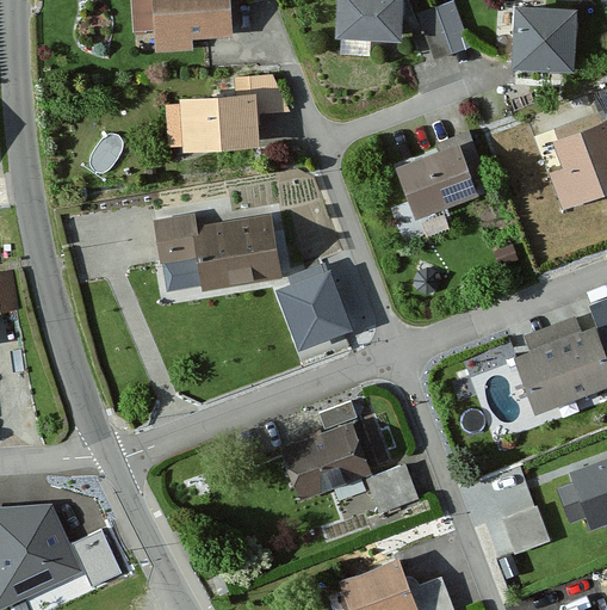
[(229,0),(148,0),(152,53),(189,51),(189,39),(231,37),(229,0)]
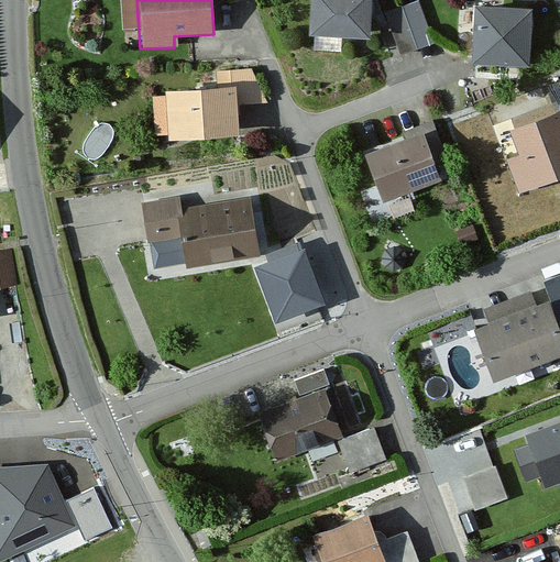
[(372,0),(307,0),(306,34),(371,37),(372,0)]
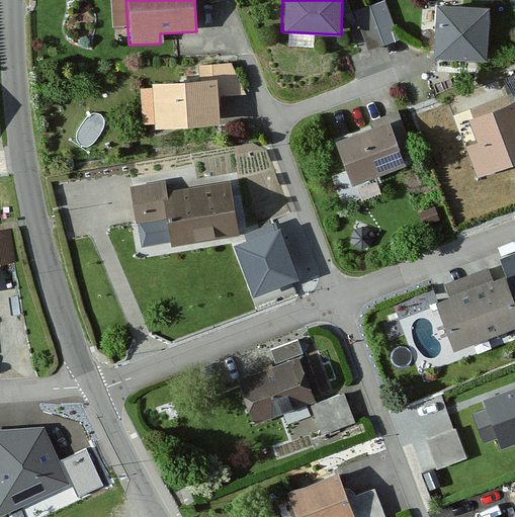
[(405,0),(396,0),(382,4),(394,40),(416,33),(405,0)]
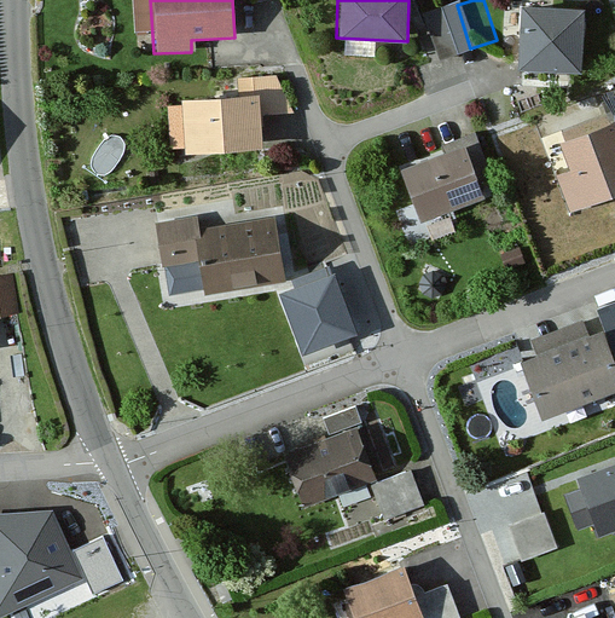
[(457,5),(423,17),(437,59),(470,48),(457,5)]
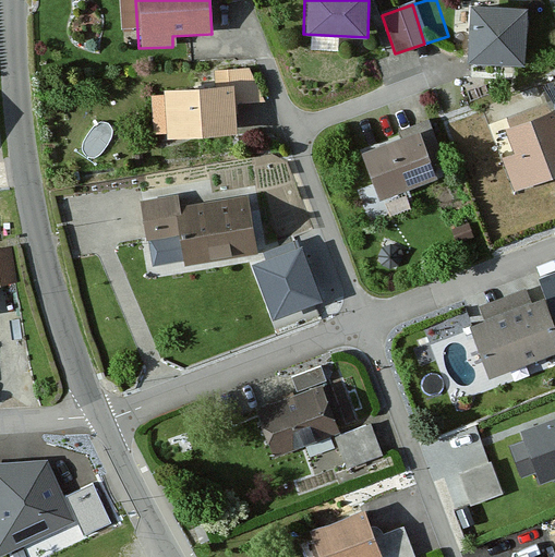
[(532,10),(472,8),(469,61),(529,64),(532,10)]
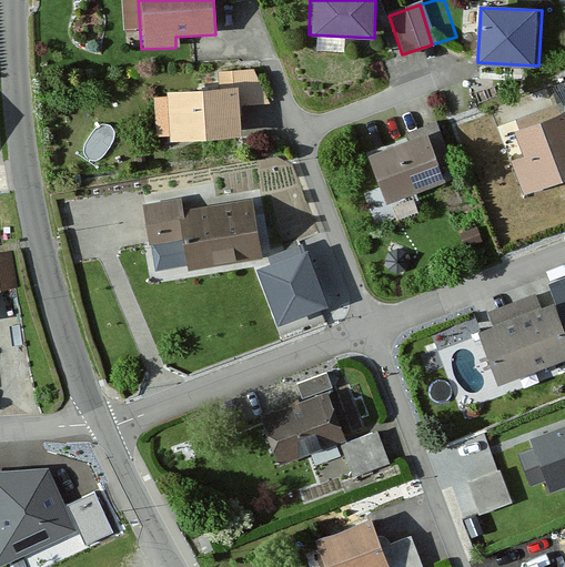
[(242,88),(168,92),(171,141),(244,137),(242,88)]
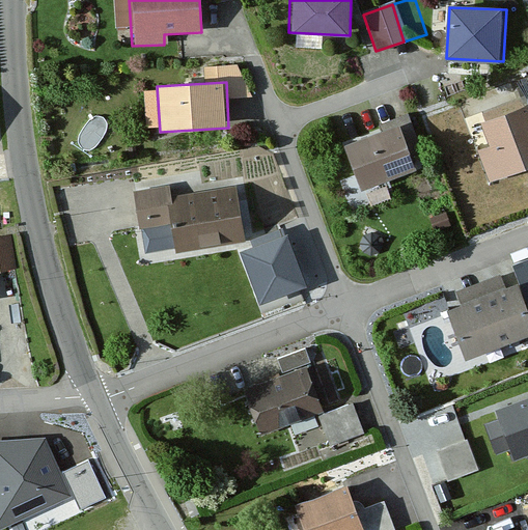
[(527,105),(480,123),(489,143),(476,148),(489,180),(527,165),(527,105)]
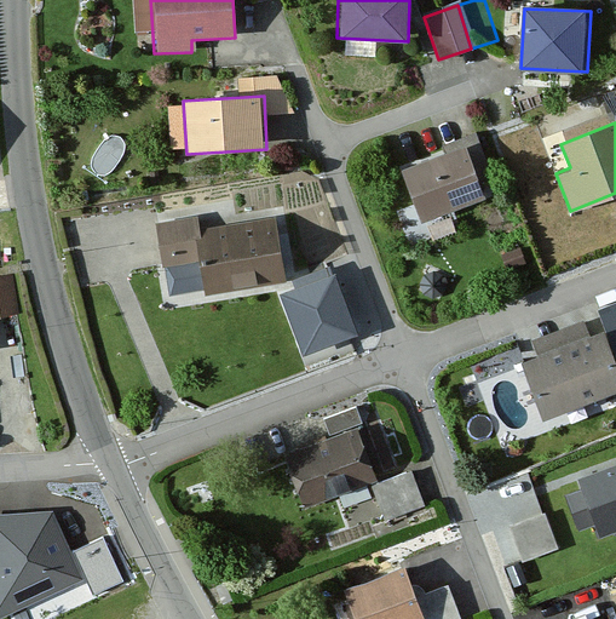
[(464,148),(402,171),(420,221),(482,198),(464,148)]
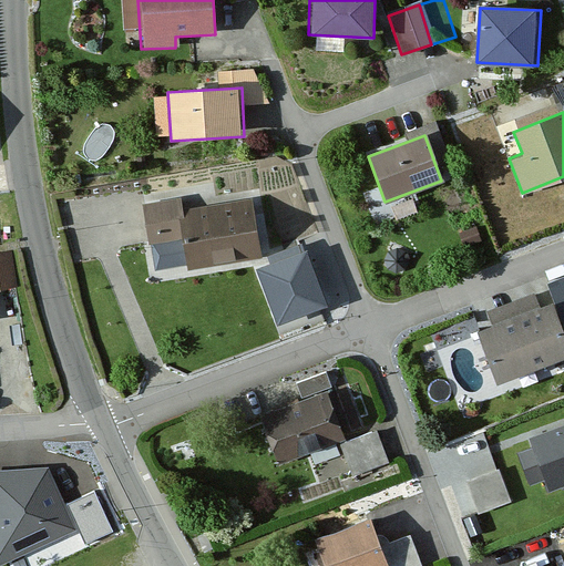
[(182,196),(141,204),(149,245),(182,239),(186,269),(260,256),(252,202),(184,213),(182,196)]
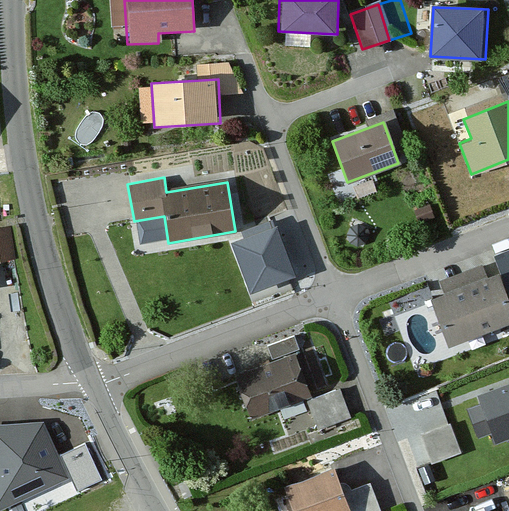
[(295,270),(277,225),(238,240),(255,285),(295,270)]
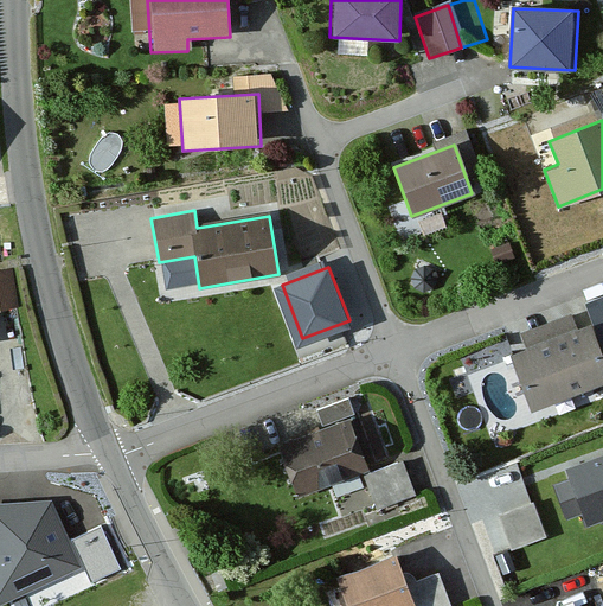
[(11,275),(0,275),(0,311),(15,310),(11,275)]
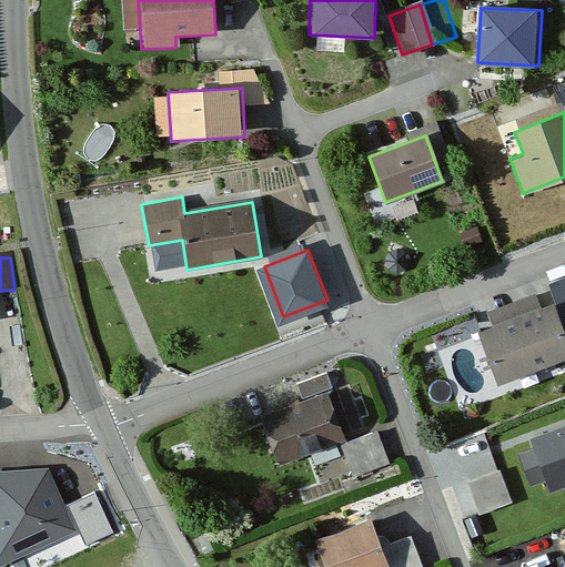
[(564,324),(558,305),(478,332),(496,383),(564,360),(564,324)]
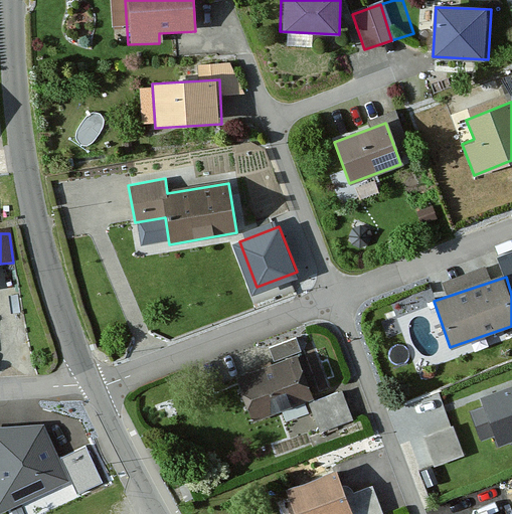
[(297,339),(270,348),(276,365),(302,355),(297,339)]
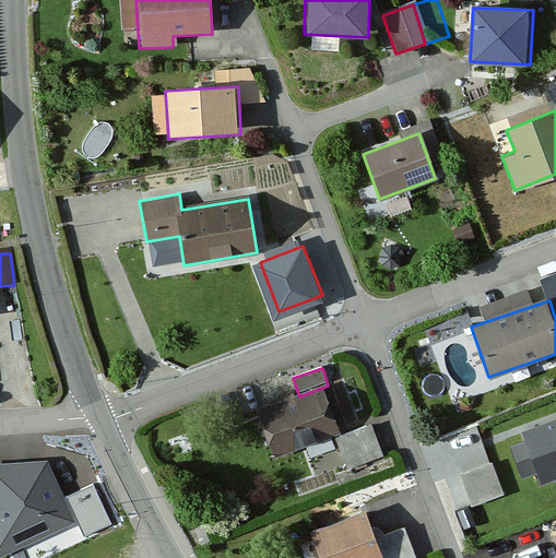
[(323,389),(257,412),(273,459),(340,436),(323,389)]
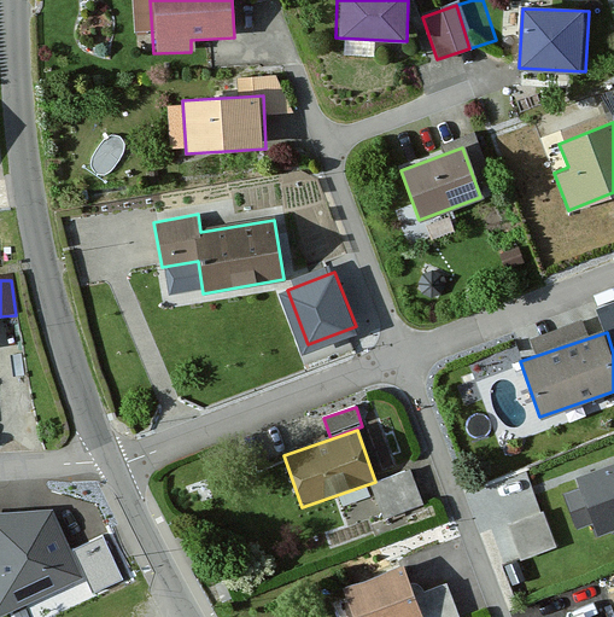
[(613,470),(577,482),(594,534),(613,528),(613,470)]
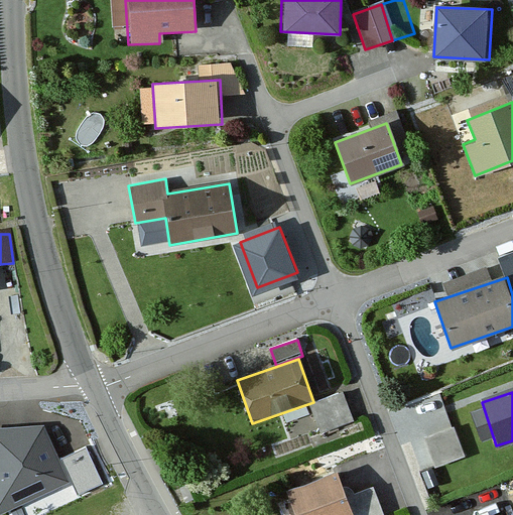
[(309,405),(318,433),(354,421),(345,394),(309,405)]
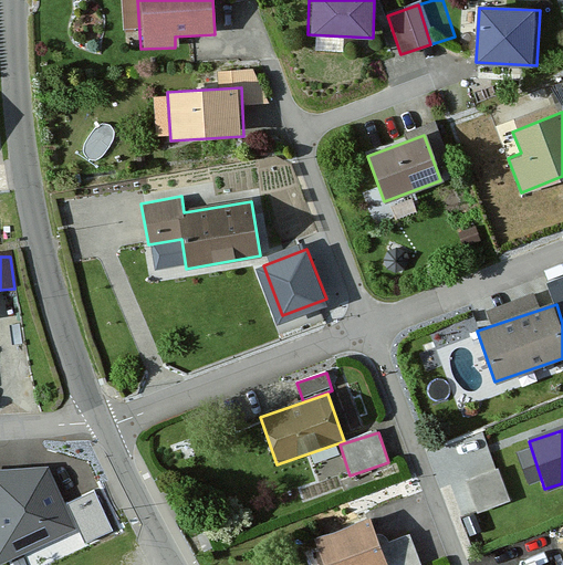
[(497,468),(464,480),(478,516),(511,504),(497,468)]
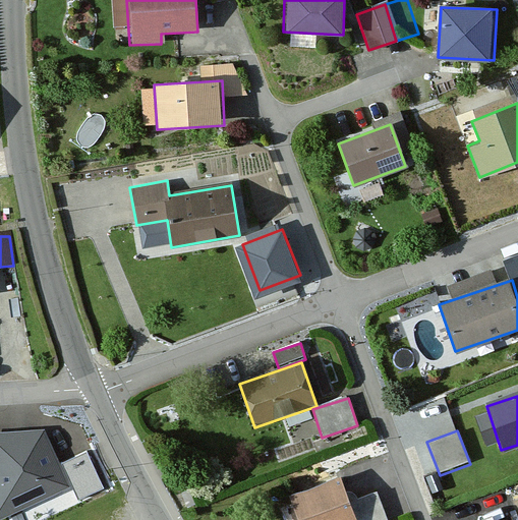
[(47,431),(0,434),(0,519),(4,519),(74,489),(47,431)]
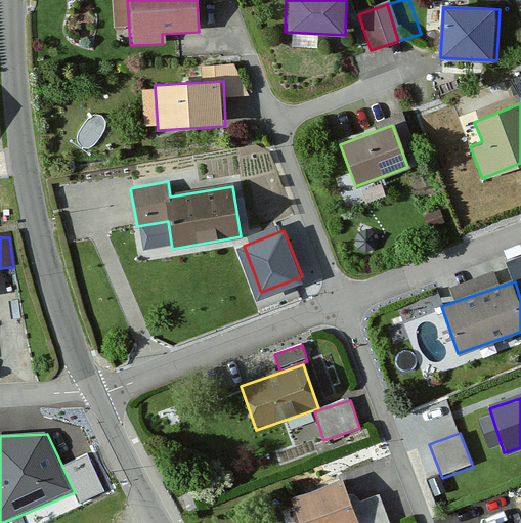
[(342,480),(292,498),(301,522),(391,522),(381,493),(350,504),(342,480)]
